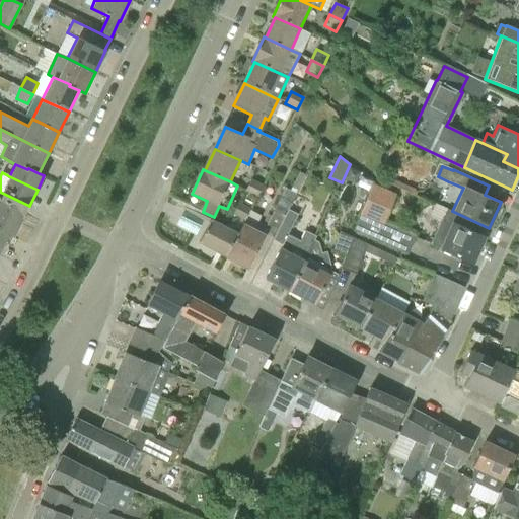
[(256,198),(264,186),(251,178),(244,192),(256,198)]
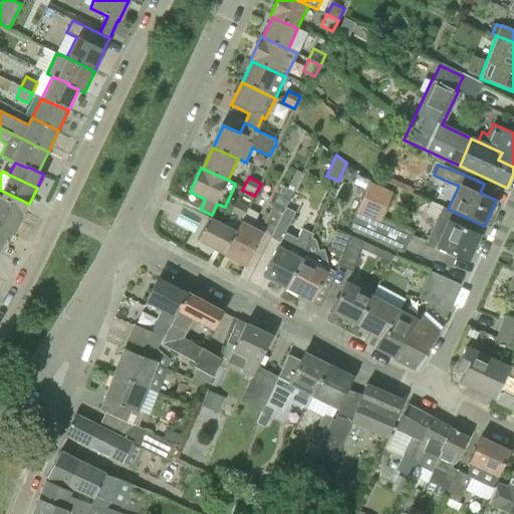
[(412,235),(379,221),(392,193),(368,183),(350,228),(352,229),(366,235),(405,251),(412,235)]
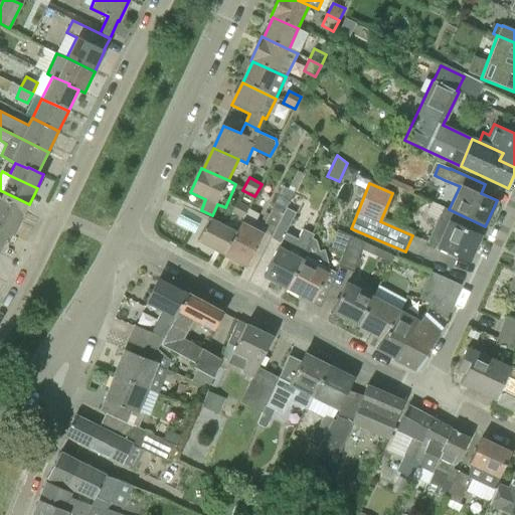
[(0,208),(21,219),(25,212),(29,204),(0,190),(0,208)]
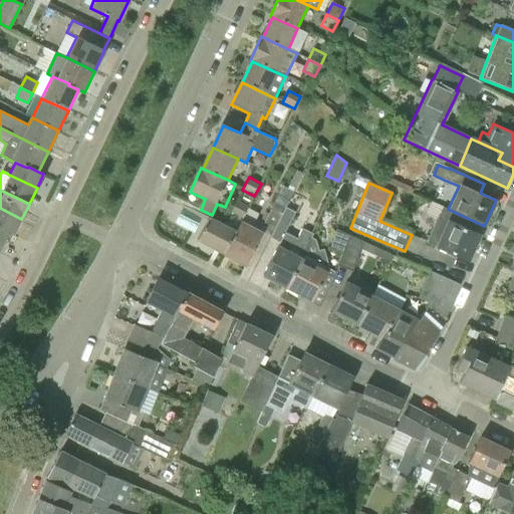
[(285,208),(289,201),(278,195),(269,214),(265,221),(261,228),(272,234),(285,208)]
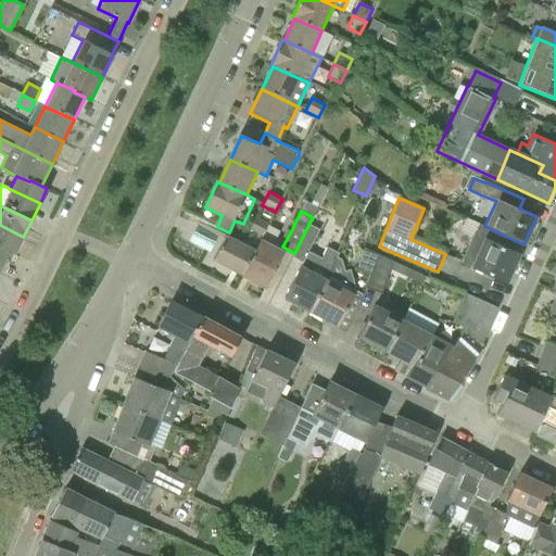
[(268,223),(256,216),(249,230),(261,237),(268,223)]
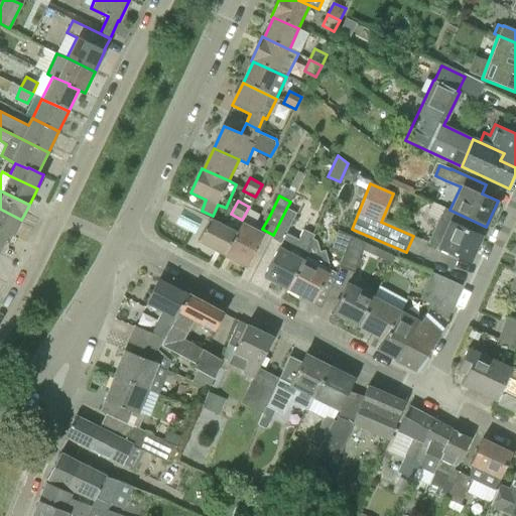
[(481,236),(480,236),(484,226),(449,210),(444,208),(428,243),(470,261),(481,236)]
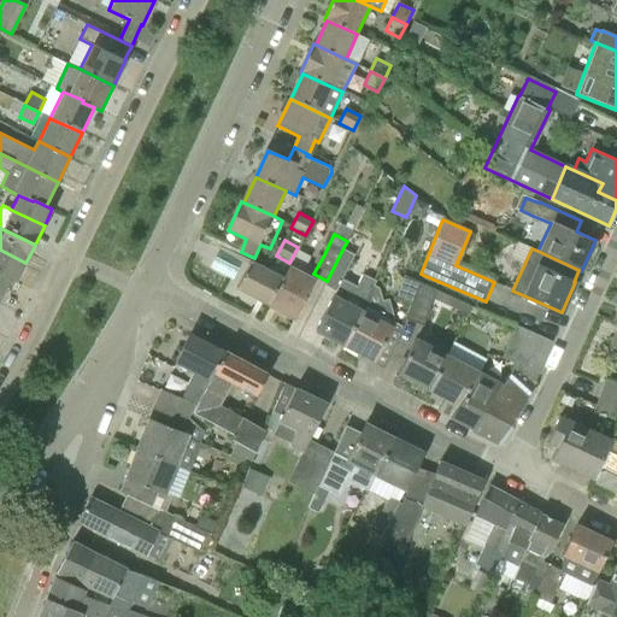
[(17,281),(25,263),(0,250),(0,272),(11,278),(17,281)]
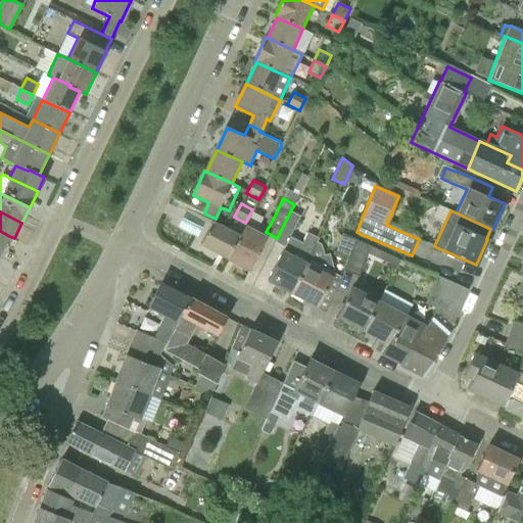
[(264,218),(252,211),(246,223),(240,235),(228,257),(250,270),(268,236),(257,231),(264,218)]
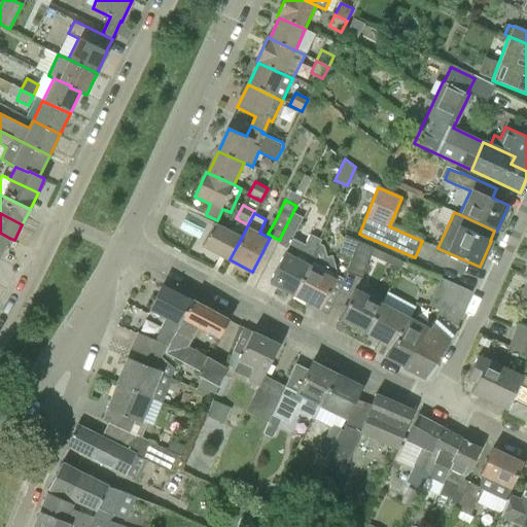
[(302,218),(292,213),(279,240),(277,244),(286,249),(284,253),(270,281),(294,294),(310,265),(320,241),(309,235),(304,246),(291,239),(302,218)]
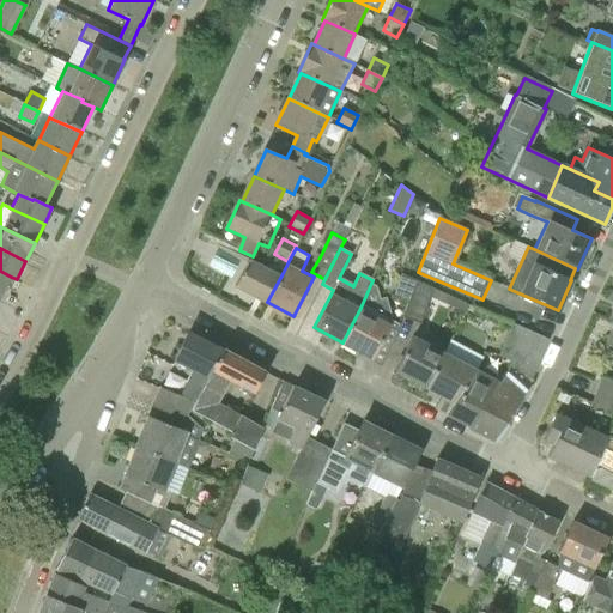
[(235,286),(267,302),(281,275),(249,259),(235,286)]
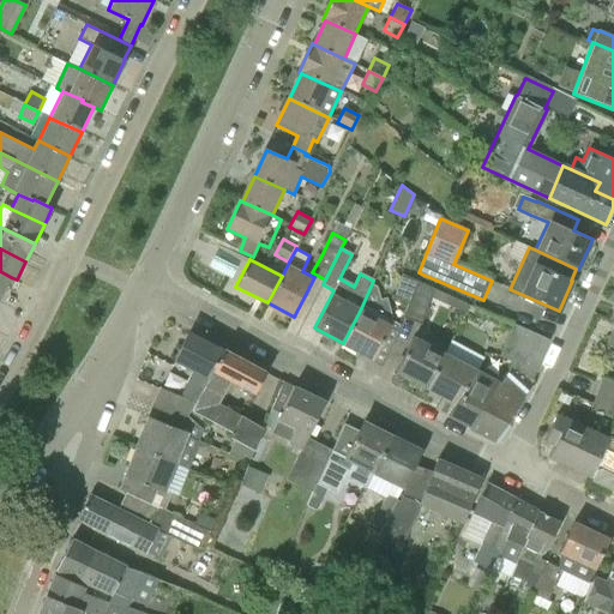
[(0,298),(11,277),(0,271),(0,298)]
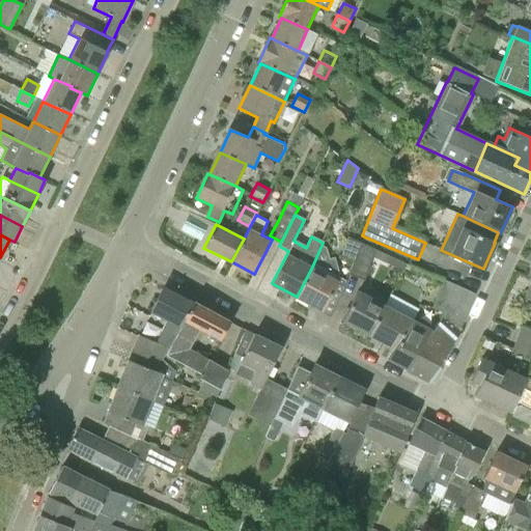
[(341,255),(354,260),(360,243),(347,236),(341,255)]
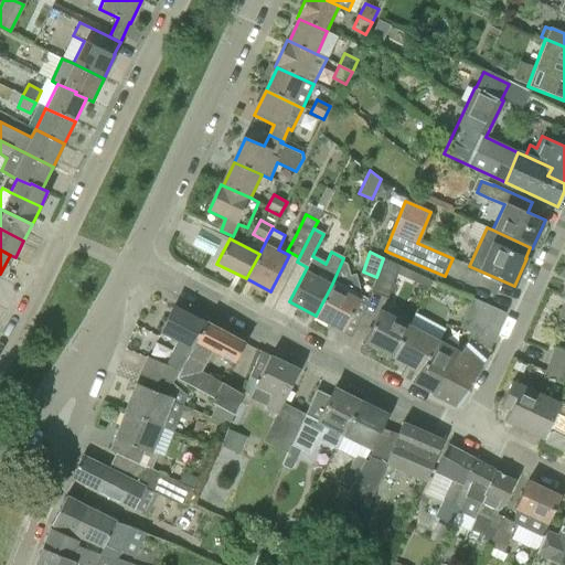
[(428,288),(432,280),(383,258),(376,277),(371,292),(387,299),(396,274),(428,288)]
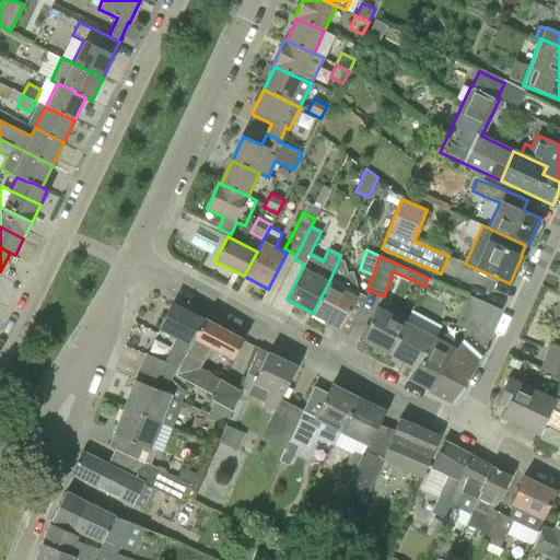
[(329,281),(313,313),(340,327),(357,296),(329,281)]
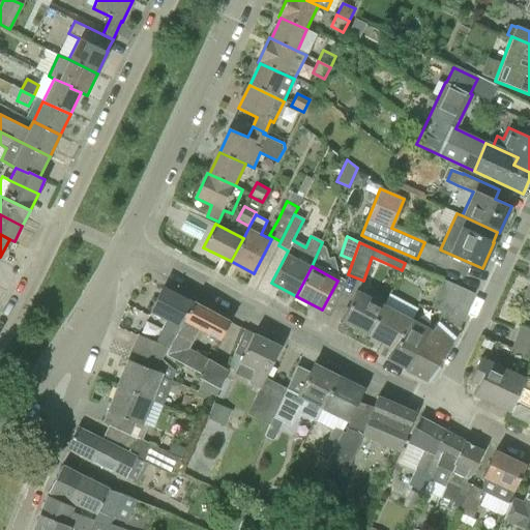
[(469,304),(474,293),(443,280),(438,291),(469,304)]
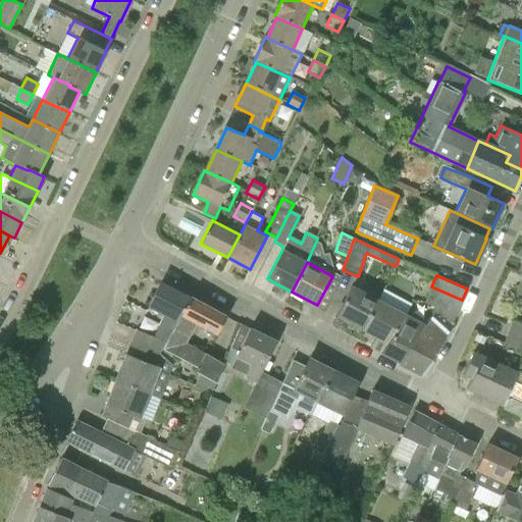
[(160,354),(162,349),(189,299),(160,283),(148,308),(163,316),(153,336),(137,329),(132,343),(160,354)]
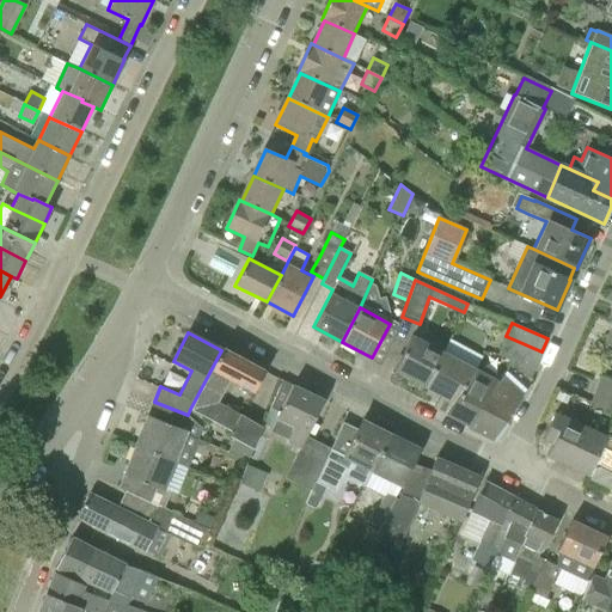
[(393,369),(426,386),(445,352),(412,335),(393,369)]
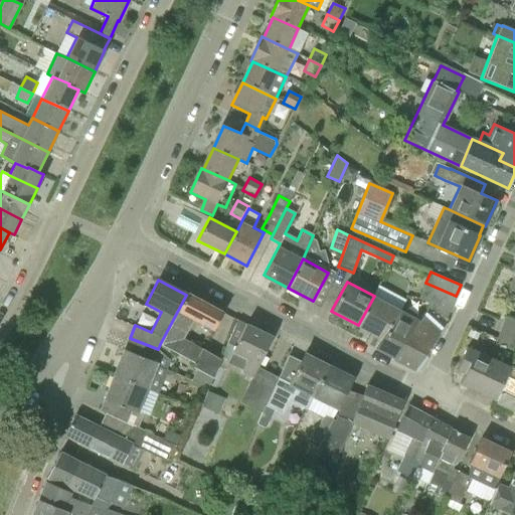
[(456,296),(425,283),(420,298),(431,303),(432,298),(452,306),(456,296)]
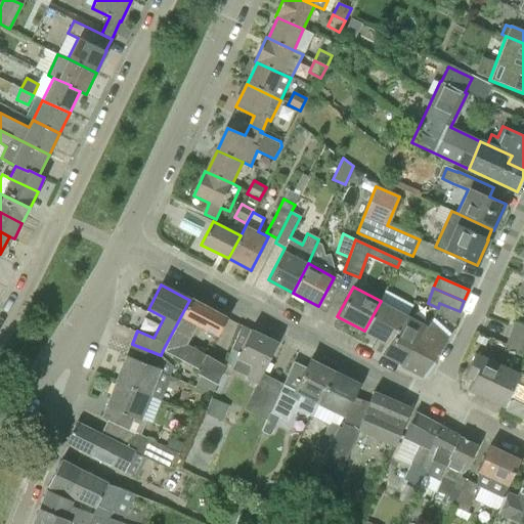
[(212,394),(224,364),(206,354),(187,345),(197,325),(217,337),(227,317),(190,299),(189,300),(163,350),(198,369),(202,376),(195,387),(212,394)]
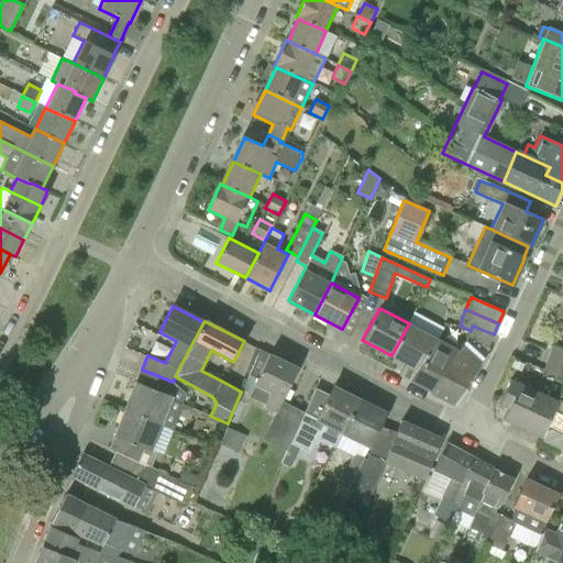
[(399,374),(411,379),(439,339),(409,323),(392,355),(405,363),(399,374)]
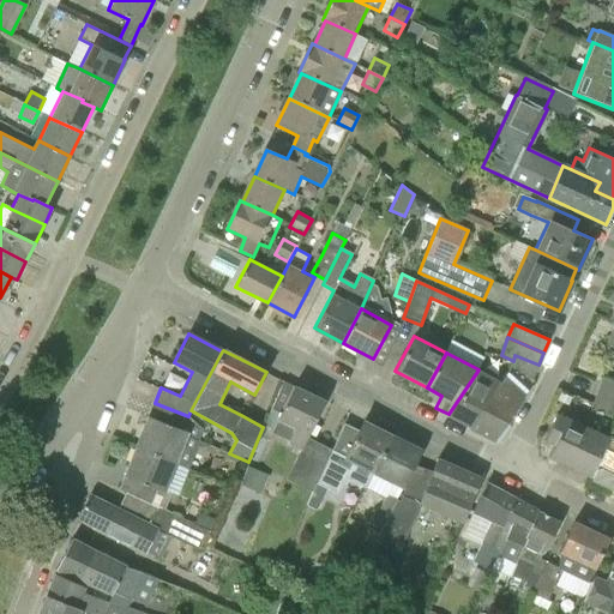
[(511,366),(533,379),(539,365),(515,355),(513,361),(511,366)]
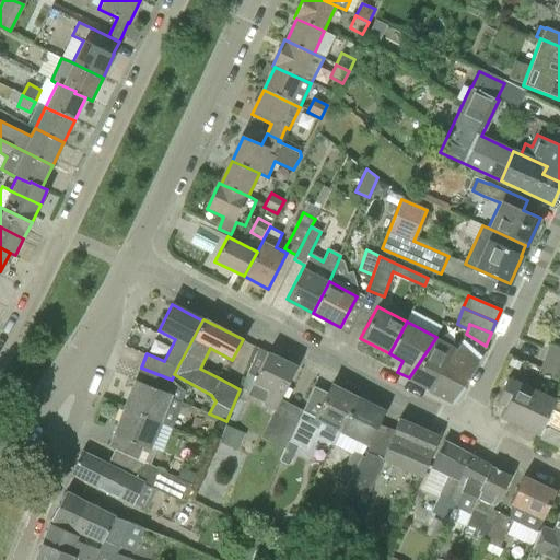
[(409,377),(428,388),(456,348),(436,337),(409,377)]
